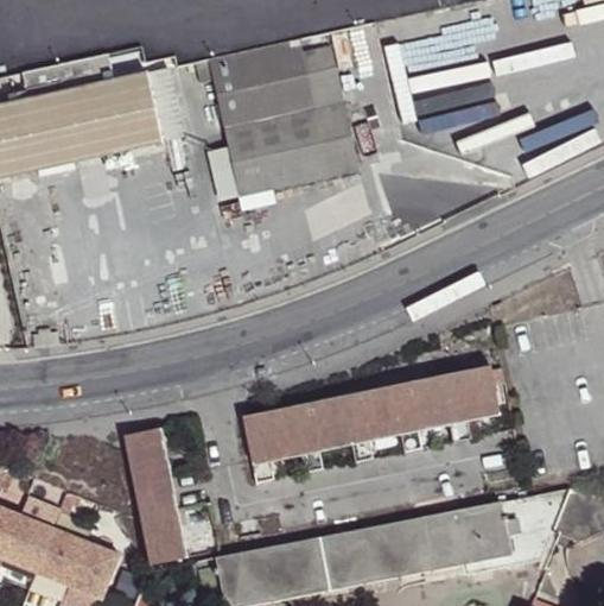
[(14,51),(140,23),(134,0),(4,0),(14,51)]
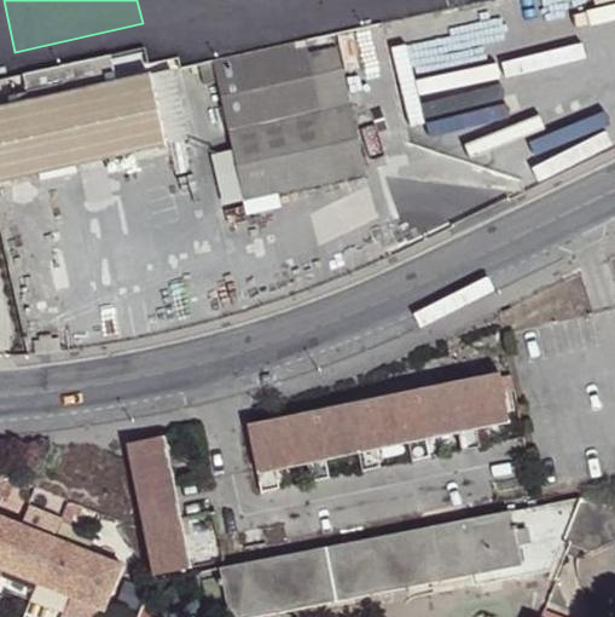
[(143,23),(15,52),(25,99),(0,104),(0,180),(163,146),(148,74),(114,80),(108,56),(150,45),(143,23)]
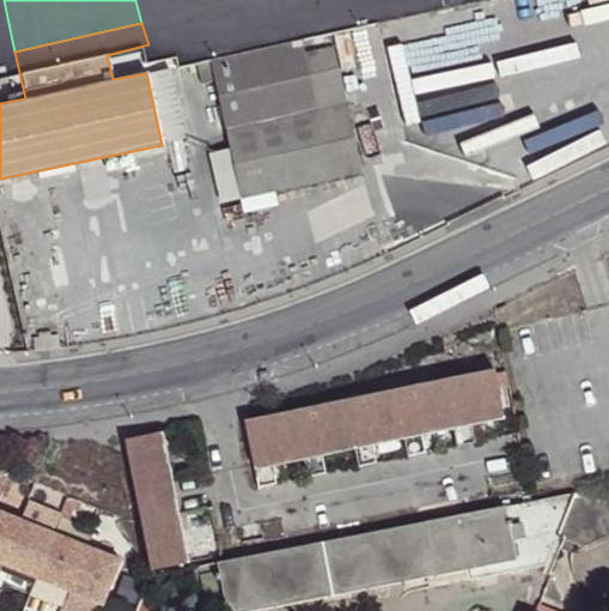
[(300,40),(211,59),(196,62),(201,83),(215,80),(230,147),(212,151),(223,199),(241,195),(241,198),(361,171),(332,46),(303,52),(300,40)]
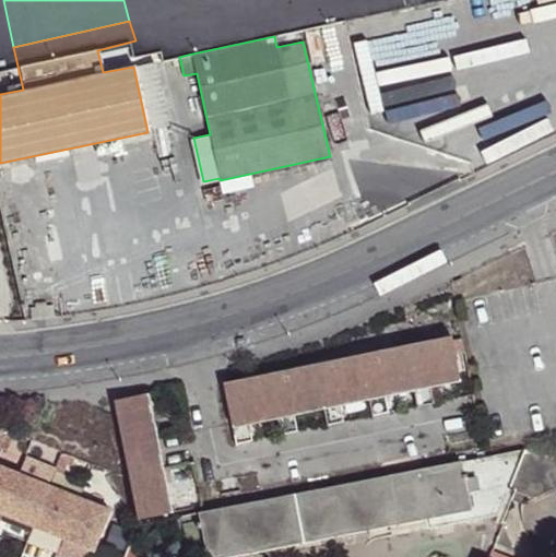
[(133,67),(148,132),(168,128),(153,62),(133,67)]
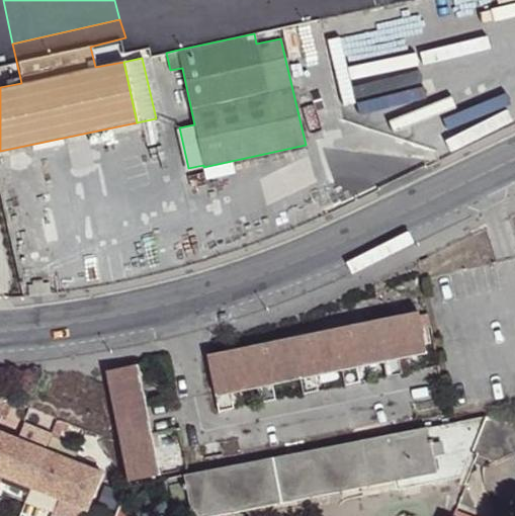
[(48,280),(25,283),(27,294),(49,292),(48,280)]
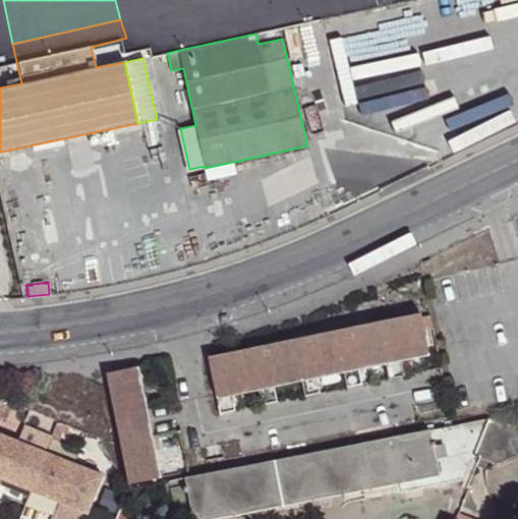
[(231,353),(209,357),(219,409),(234,406),(232,393),(259,388),(262,401),(276,398),(274,385),(301,380),(303,393),(319,390),(317,377),(344,370),(347,384),(361,382),(358,368),(386,362),(389,376),(404,372),(401,359),(427,353),(419,310),(399,314),(400,320),(379,324),(378,319),(357,323),(358,328),(337,332),(336,328),(315,332),(317,336),(293,341),(292,336),(272,340),(273,345),(251,349),(250,344),(230,348),(231,353)]
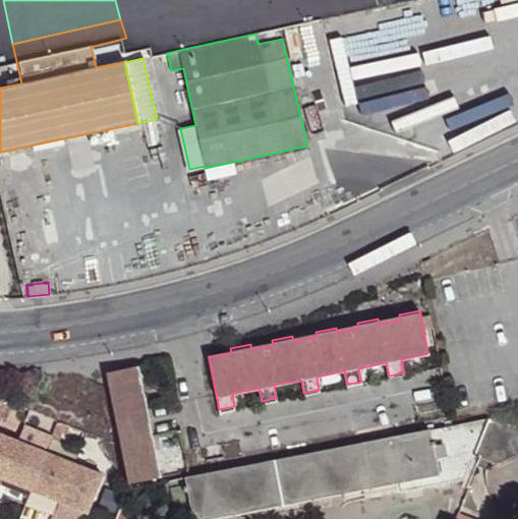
[(138,393),(133,366),(122,369),(104,372),(126,482),(156,476),(151,450),(154,450),(150,434),(148,434),(142,408),(145,408),(141,392),(138,393)]
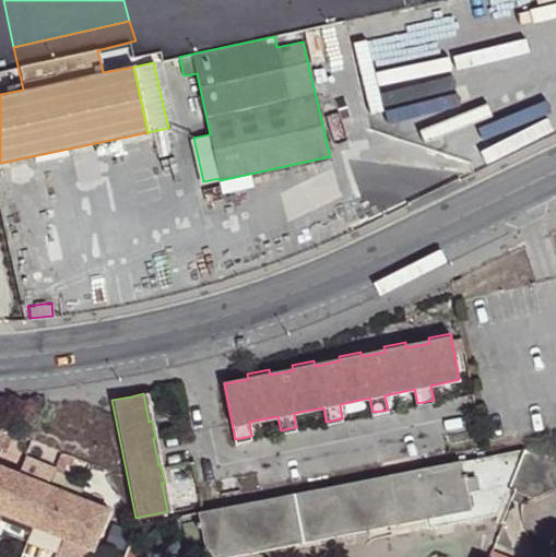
[(507,483),(515,486),(530,448),(531,446),(520,448),(507,483)]
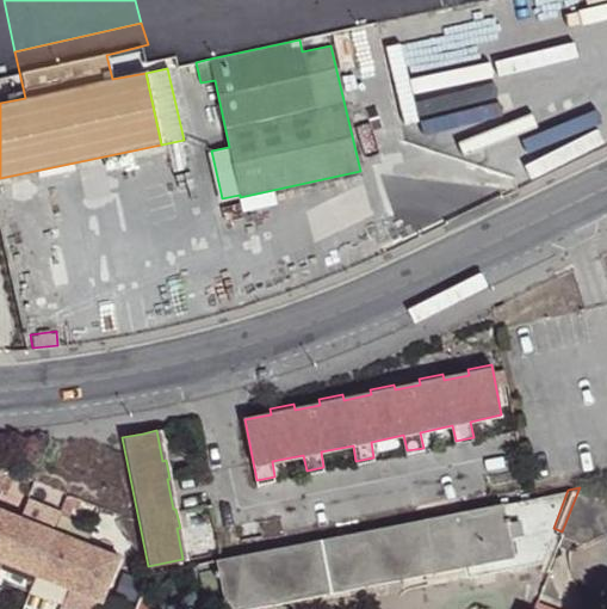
[(568,490),(500,503),(511,558),(544,551),(553,528),(568,490)]
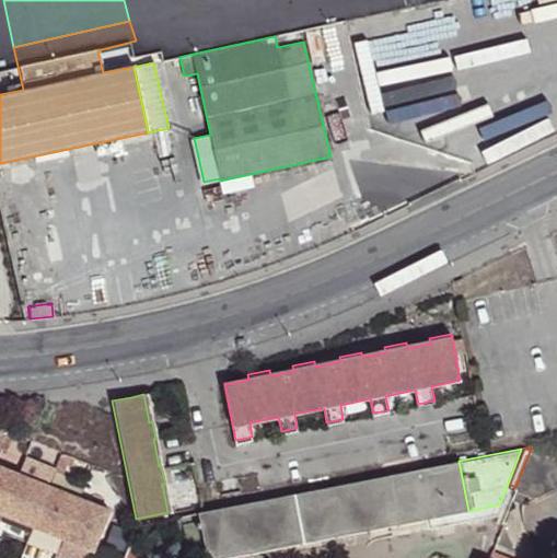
[(515,487),(513,491),(531,498),(556,486),(556,458),(531,449),(515,487)]
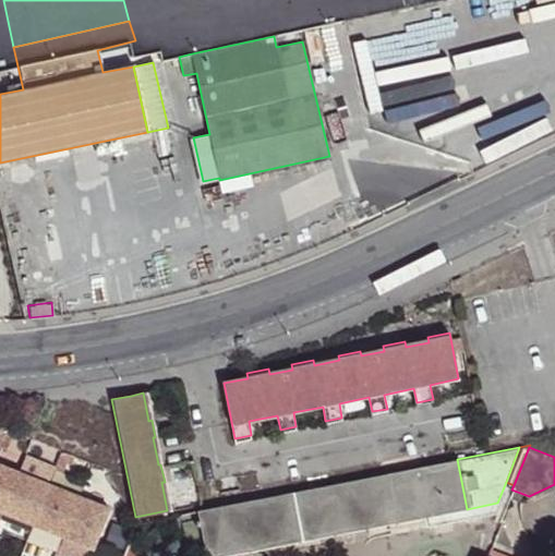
[(397,471),(198,510),(204,540),(207,555),(232,555),(385,524),(421,518),(467,509),(457,459),(397,471)]
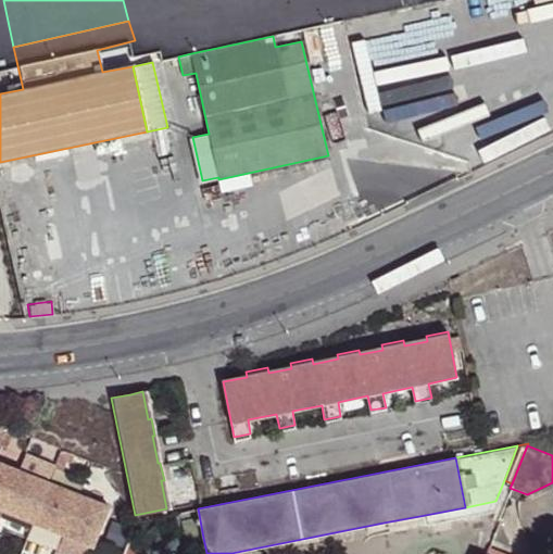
[(23,469),(0,458),(0,506),(5,510),(23,469)]
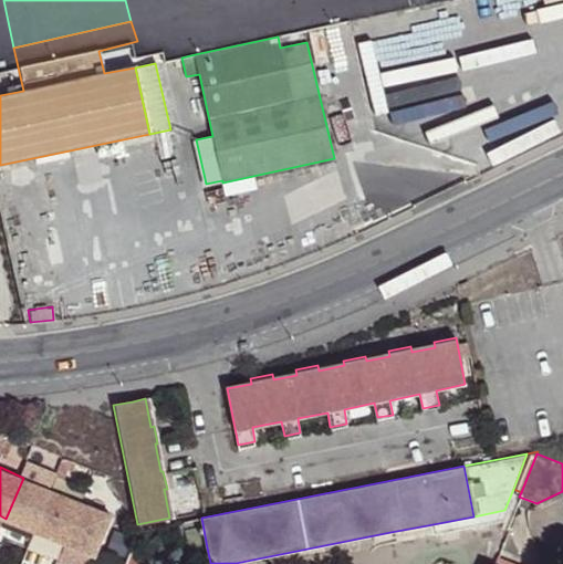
[(54,491),(23,478),(6,519),(37,532),(54,491)]
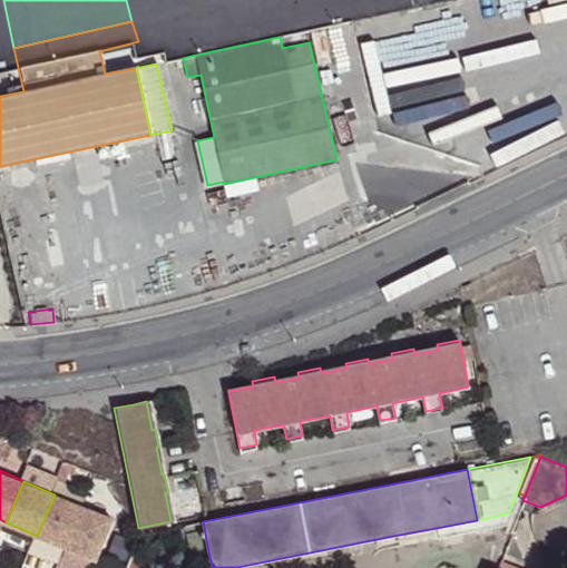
[(86,508),(55,495),(37,536),(68,549),(86,508)]
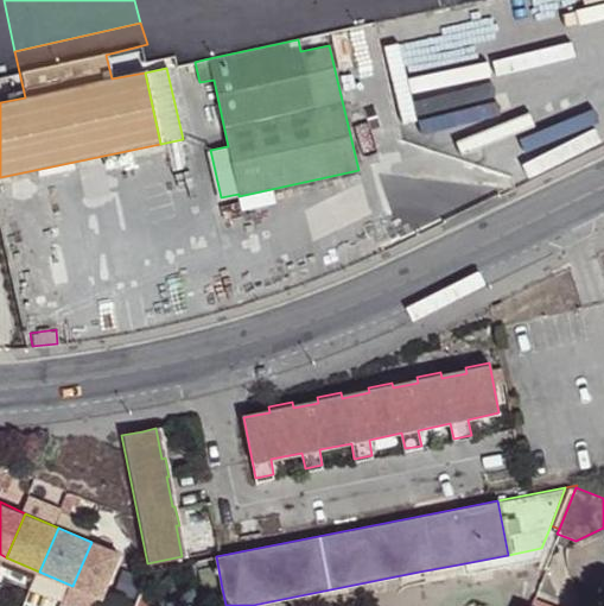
[(576,541),(557,534),(553,543),(561,547),(576,541)]
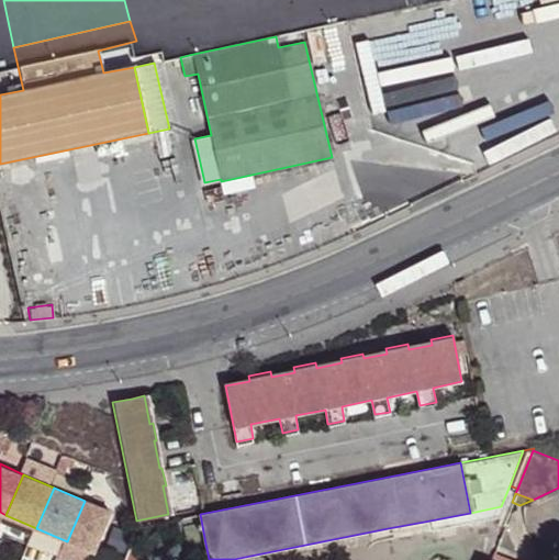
[(114,514),(85,501),(67,541),(97,555),(114,514)]
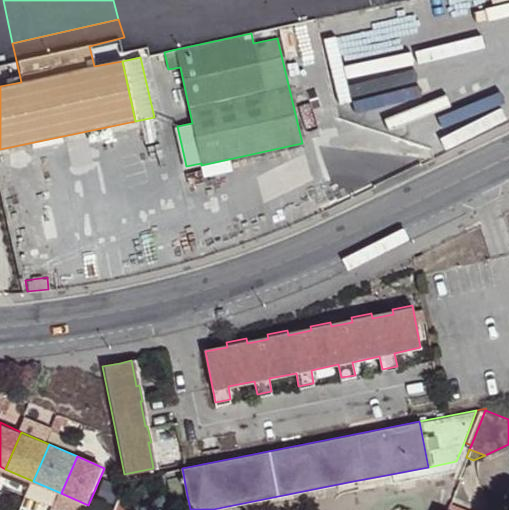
[(456,461),(428,467),(386,475),(387,485),(452,471),(456,461)]
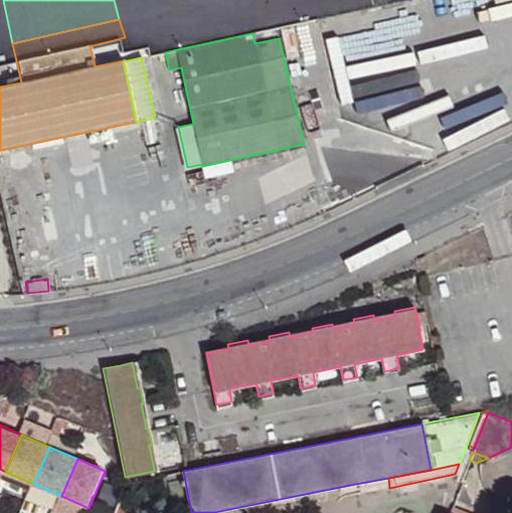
[(183,471),(167,475),(172,501),(188,498),(183,471)]
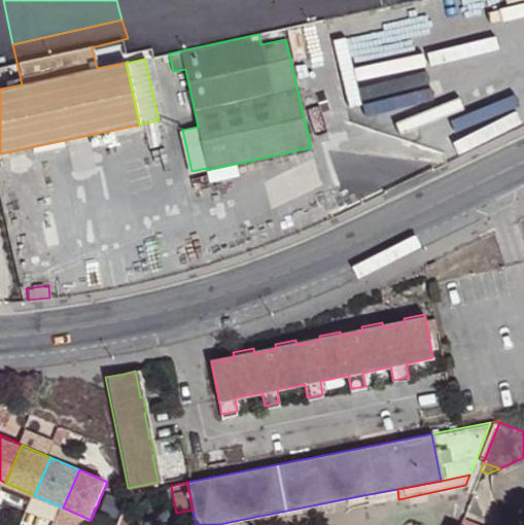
[(398,499),(397,489),(363,495),(367,506),(398,499)]
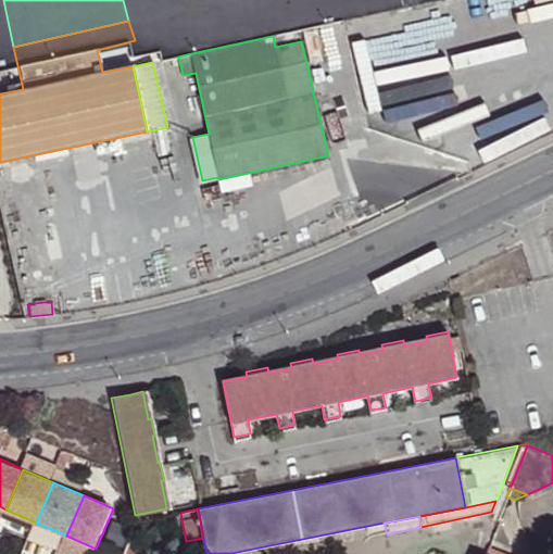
[(137,553),(141,543),(126,539),(121,553),(137,553)]
